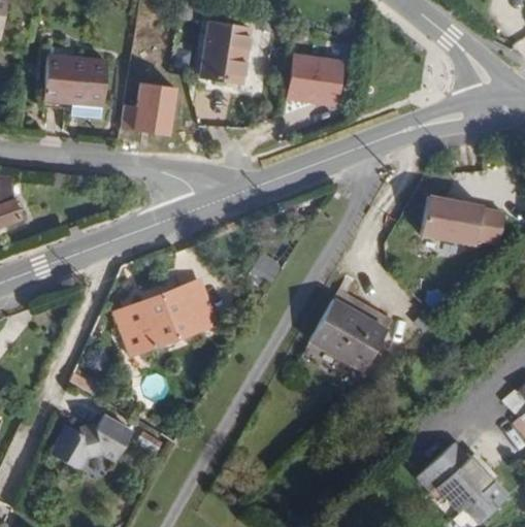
[(0,0),(0,36),(2,37),(8,0),(0,0)]
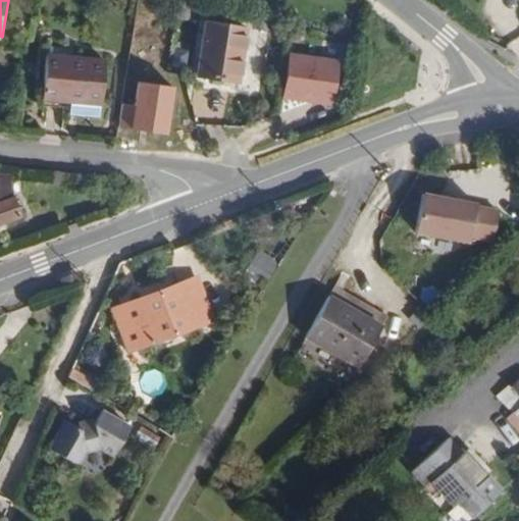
[(241,82),(250,27),(208,20),(199,75),(214,77),(213,83),(235,87),(236,81),(241,82)]
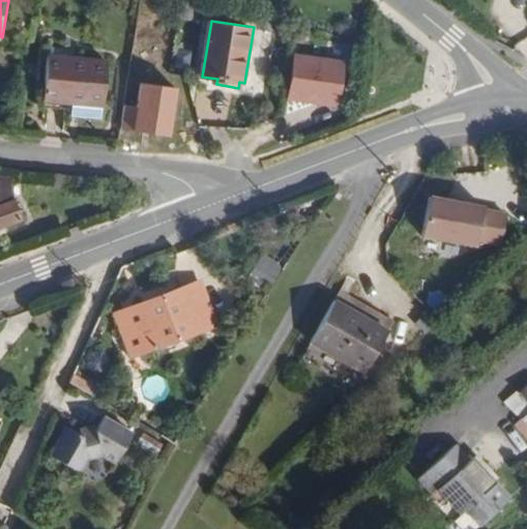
[(344,60),(293,53),(286,100),(337,108),(344,60)]
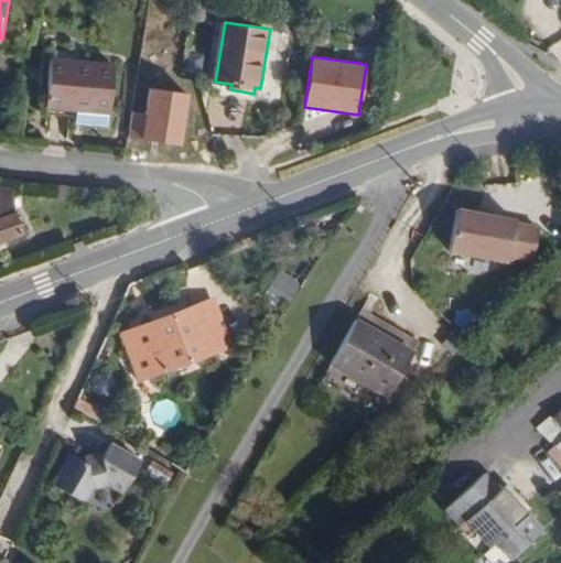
[(53,58),(49,106),(79,109),(79,104),(95,105),(95,110),(111,112),(116,64),(53,58)]
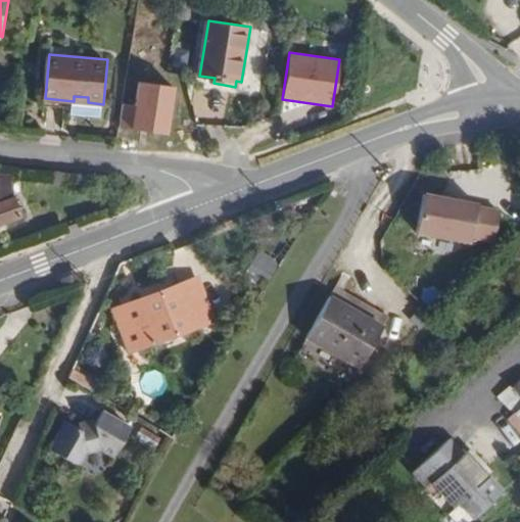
[(137,89),(131,134),(175,140),(180,108),(173,107),(176,85),(146,81),(145,90),(137,89)]
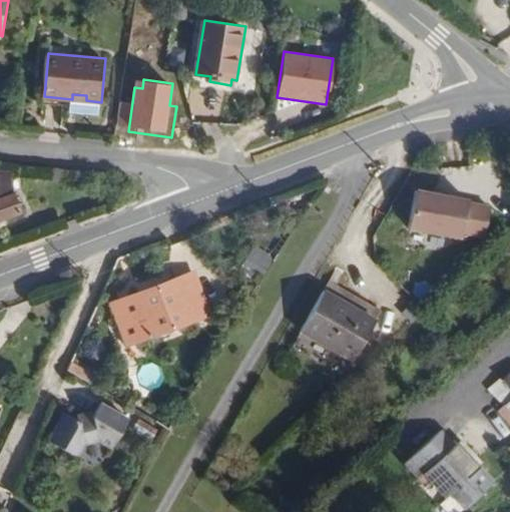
[(0,219),(22,212),(15,192),(11,178),(12,172),(0,170),(0,219)]
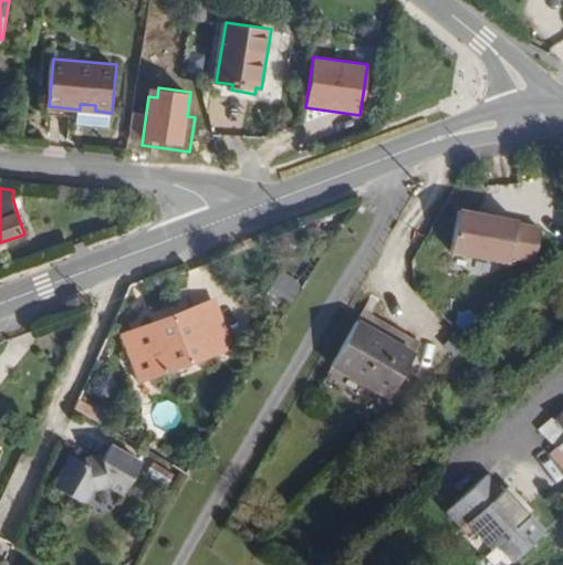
[(515,255),(540,260),(545,228),(521,223),(522,220),(464,209),(456,250),(514,261),(515,255)]
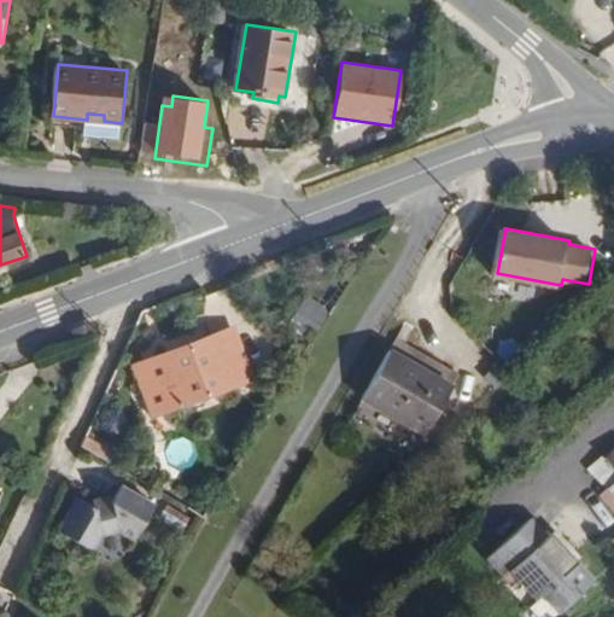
[(94,322),(76,330),(80,338),(97,331),(94,322)]
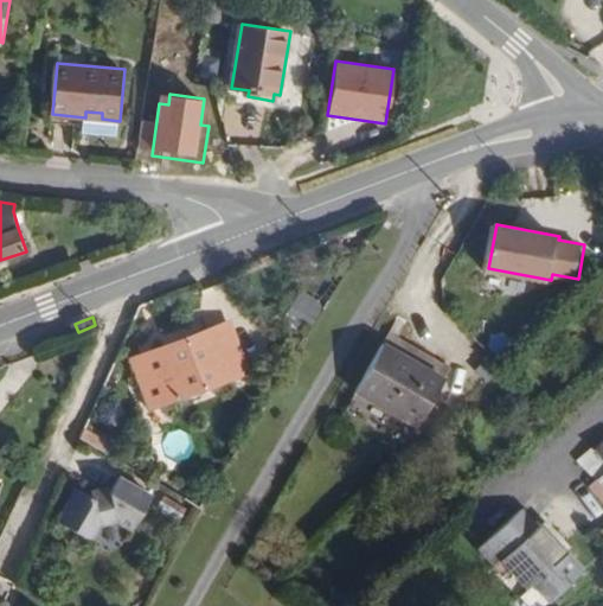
[(232,321),(135,358),(154,408),(251,370),(232,321)]
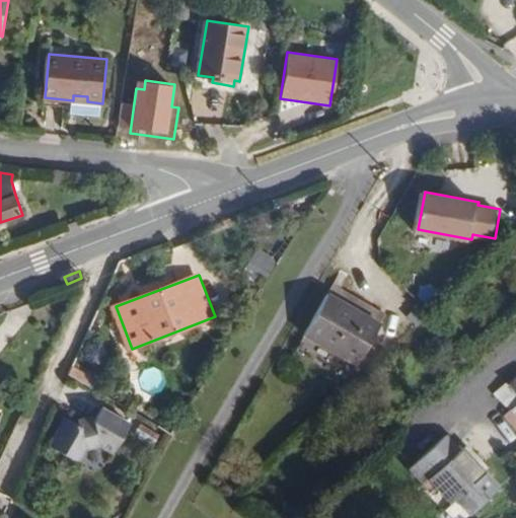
[(382,323),(329,293),(306,334),(316,340),(317,338),(346,354),(345,356),(359,364),(382,323)]
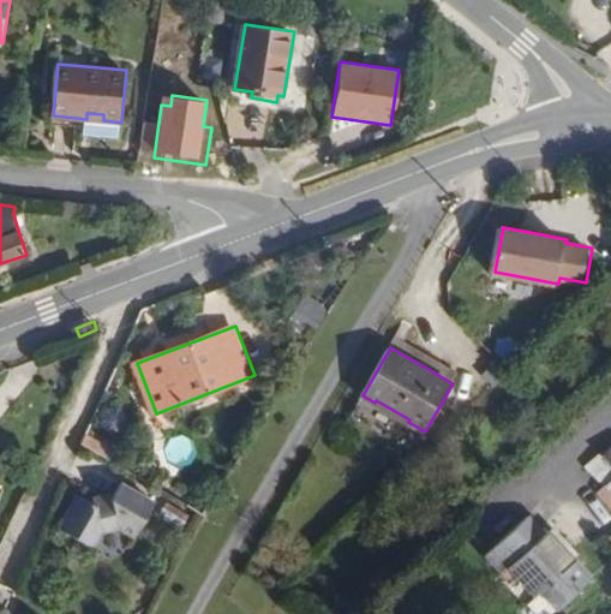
[(137,536),(156,502),(123,483),(113,500),(97,504),(81,494),(61,528),(95,547),(105,530),(120,526),(137,536)]
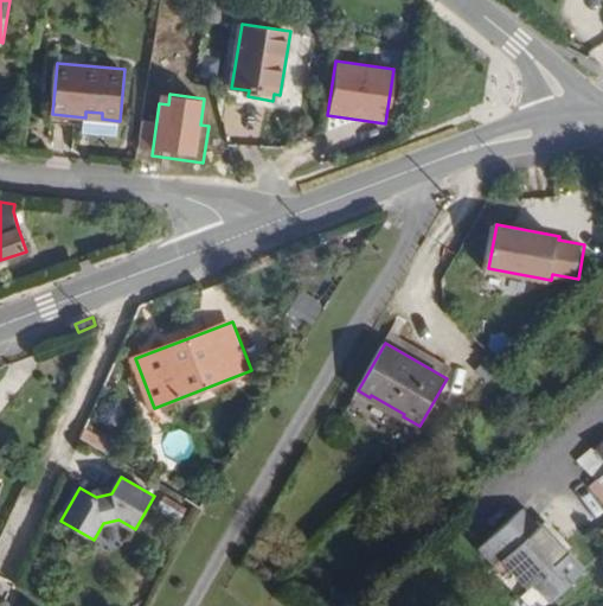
[(482,547),(498,565),(505,559),(530,587),(534,584),(551,601),(587,569),(569,550),(545,524),(544,523),(539,527),(524,509),(482,547)]
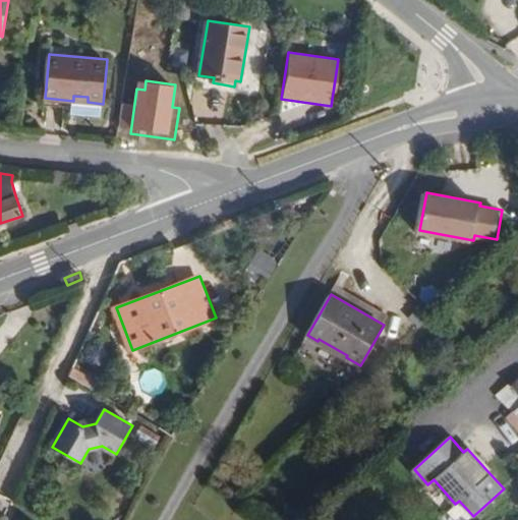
[(472,447),(468,450),(488,472),(493,469),(472,447)]
